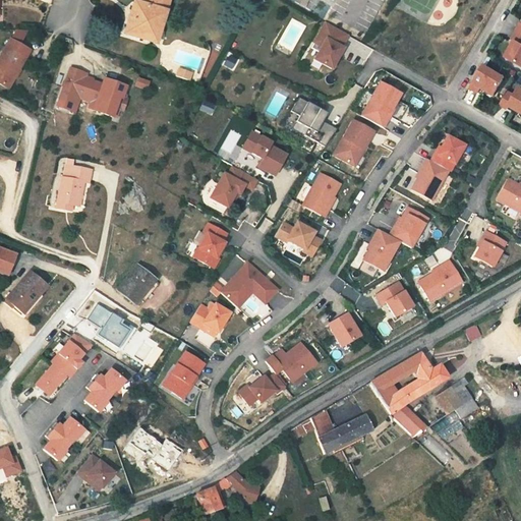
[(130,5),(120,37),(143,44),(148,29),(156,31),(165,0),(136,0),(135,6),(130,5)]
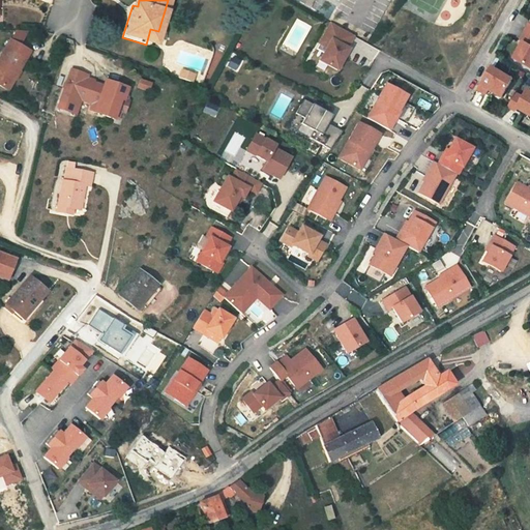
[(529,24),(520,40),(523,41),(513,58),(529,66),(529,24)]
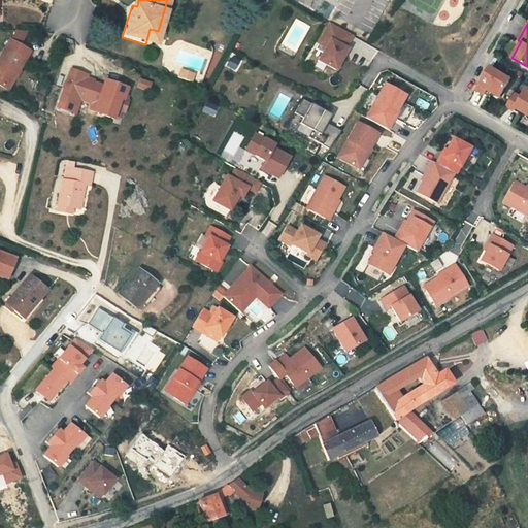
[(342,53),(350,38),(326,25),(314,46),(322,51),(315,64),(331,73),(340,61),(338,60),(342,53)]
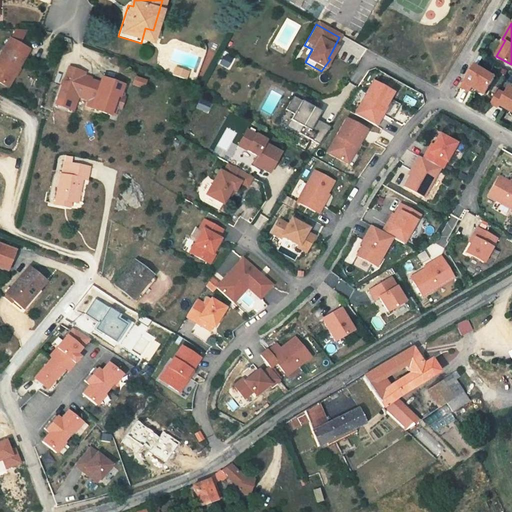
[(153,30),(145,28),(141,43),(148,46),(153,30)]
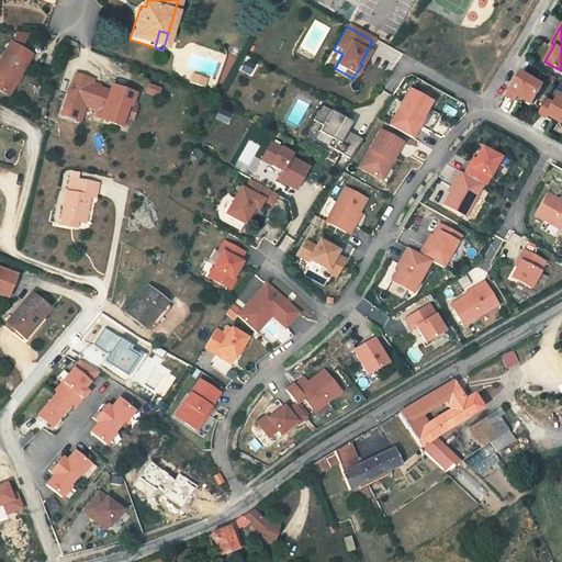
[(8,46),(2,43),(0,47),(0,92),(8,97),(30,58),(19,52),(26,38),(12,37),(8,46)]
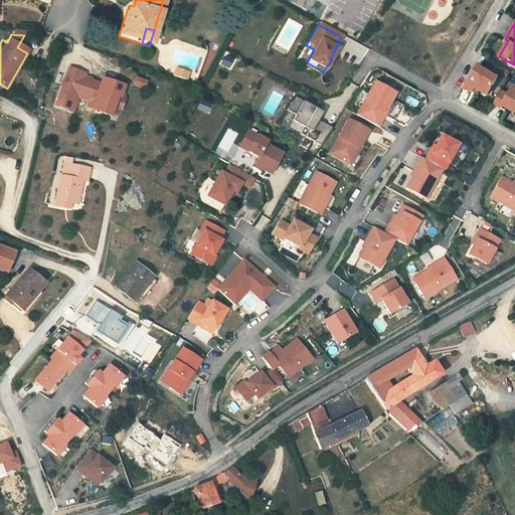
[(474,88),(487,95),(497,77),(476,65),(463,88),(471,93),(474,88)]
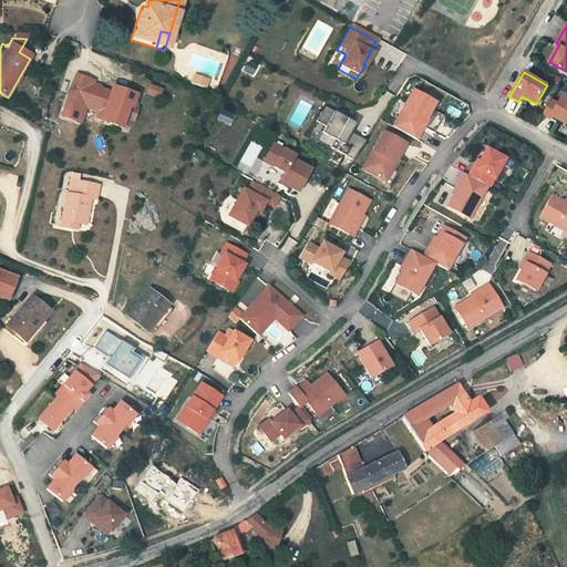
[(121,127),(127,106),(131,107),(134,95),(111,88),(109,95),(103,94),(104,91),(98,89),(99,86),(92,84),(92,82),(75,75),(63,109),(83,115),(85,107),(91,110),(92,109),(98,110),(99,110),(103,112),(101,120),(100,121),(121,127)]
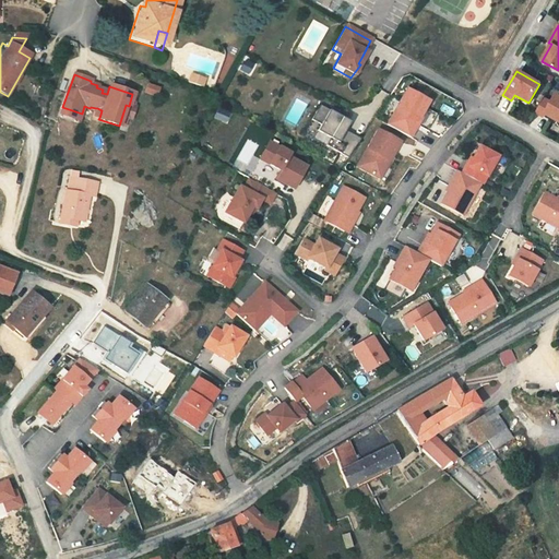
[(187,74),(185,82),(201,87),(204,80),(187,74)]
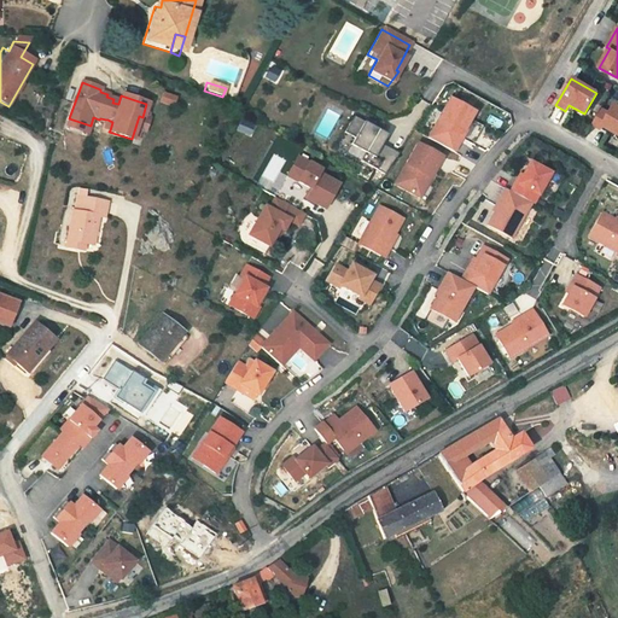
[(174,98),(162,94),(159,101),(172,106),(174,98)]
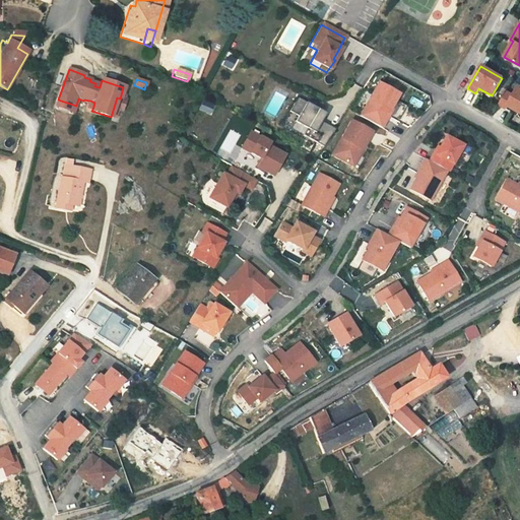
[(386,116),(398,93),(379,82),(360,117),(381,129),(388,117),(386,116)]
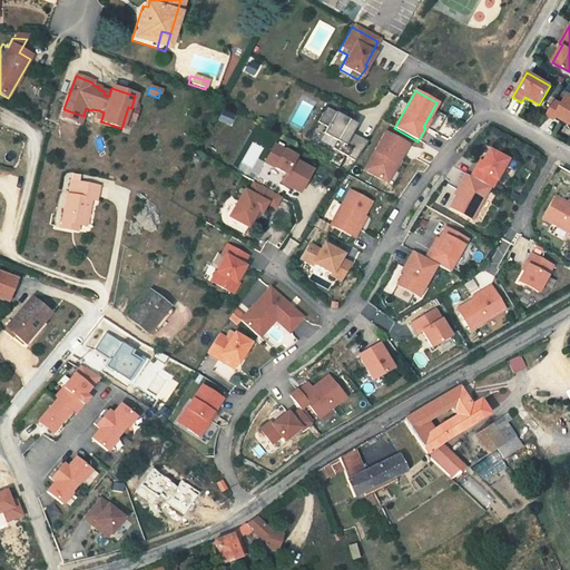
[(554,120),(556,117),(569,126),(569,99),(567,98),(562,106),(553,101),(546,116),(554,120)]
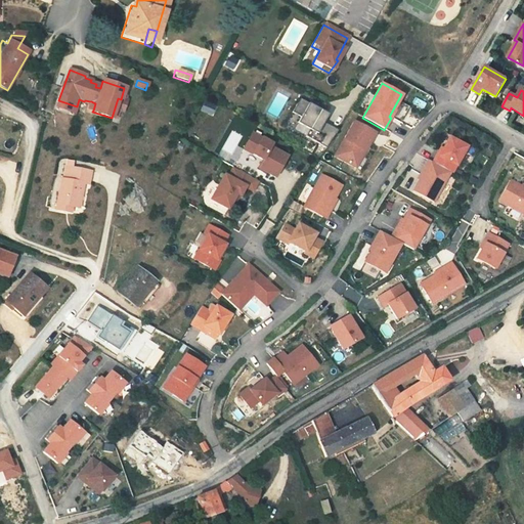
[(121,99),(118,98),(112,118),(115,120),(118,111),(122,112),(126,101),(121,99)]
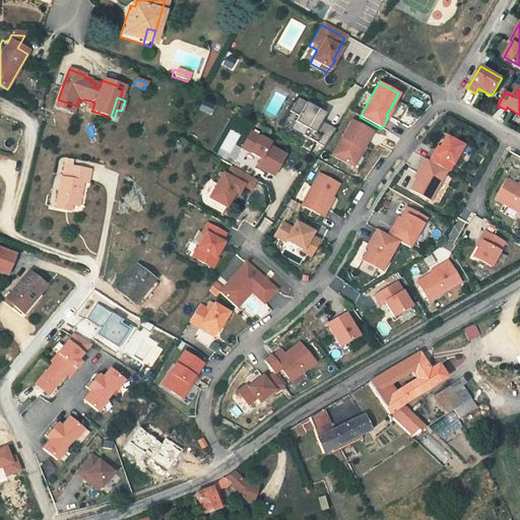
[(317,109),(299,98),(290,112),(297,115),(295,120),(306,127),(303,134),(322,147),(334,129),(321,120),(324,115),(316,111),(317,109)]
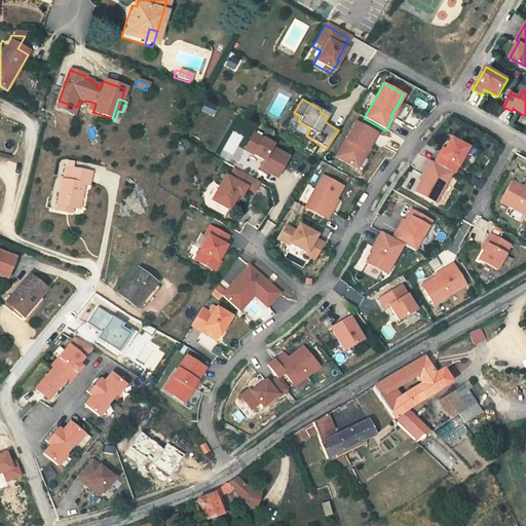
[(77,107),(59,101),(57,108),(74,114),(77,107)]
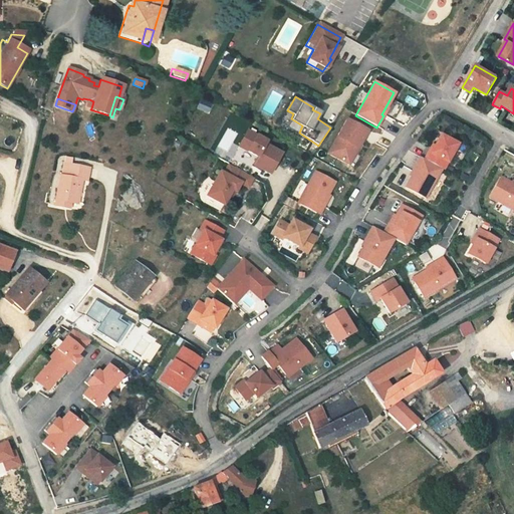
[(367,131),(347,119),(333,145),(337,148),(332,156),(348,165),(354,154),(352,153),(355,147),(357,149),(367,131)]
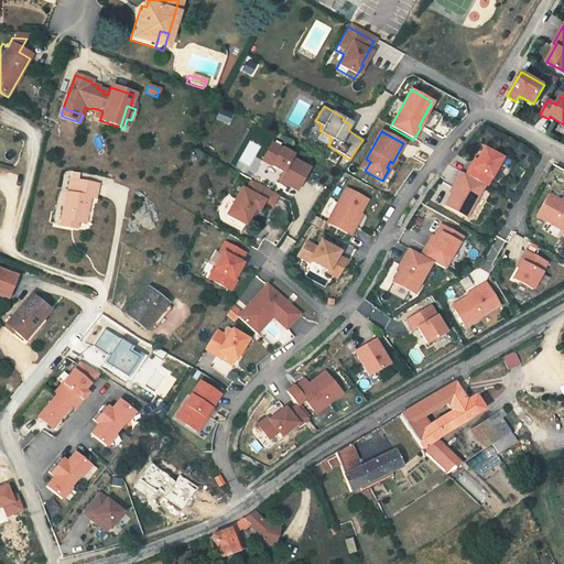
[(292,155),(271,143),(261,161),(282,172),(277,181),(285,185),(291,174),(296,177),(303,166),(290,159),(292,155)]
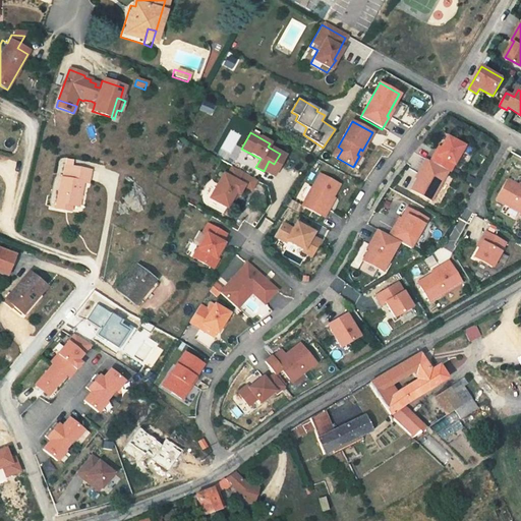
[(463,147),(445,136),(435,155),(432,154),(428,162),(424,160),(420,167),(422,168),(410,190),(429,201),(446,172),(448,173),(463,147)]
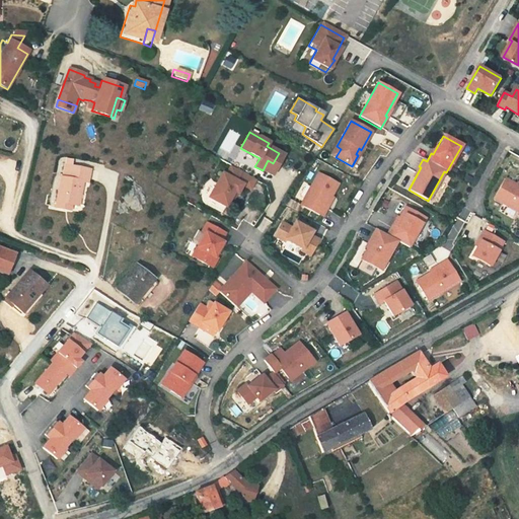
[(341,149),(337,146),(331,155),(336,157),(341,149)]
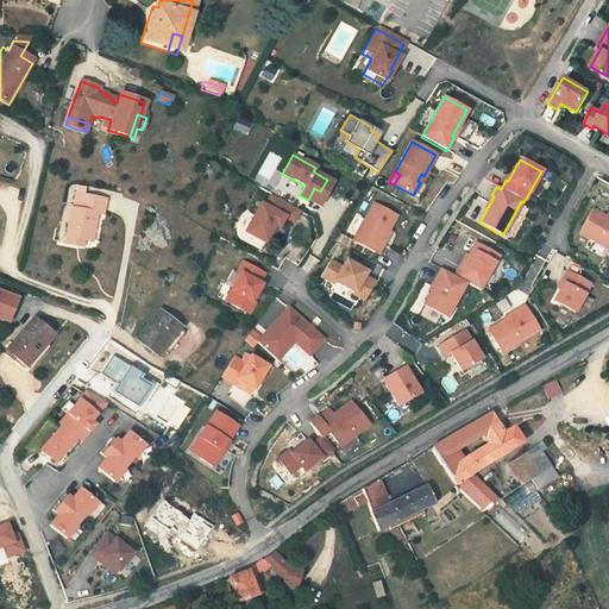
[(314,188),(308,200),(314,203),(320,192),(314,188)]
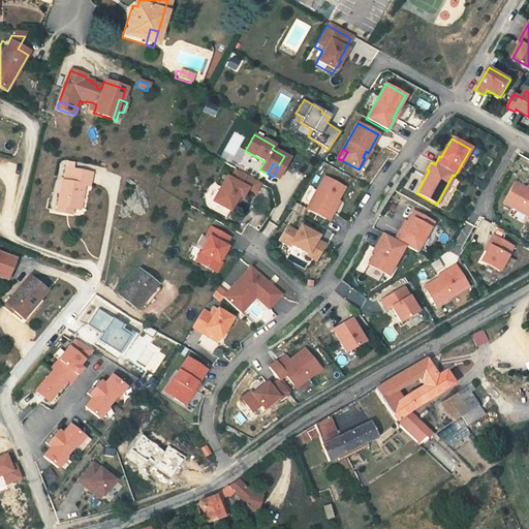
[(60,207),(81,211),(85,186),(91,187),(94,174),(67,168),(60,207)]
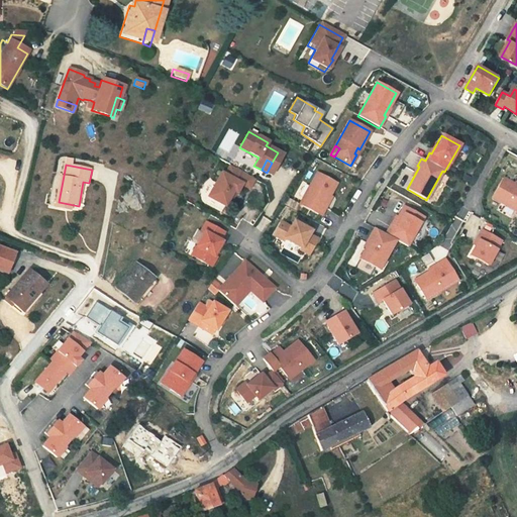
[(235,194),(240,185),(248,190),(253,180),(229,166),(223,176),(220,174),(206,197),(224,207),(232,192),(235,194)]
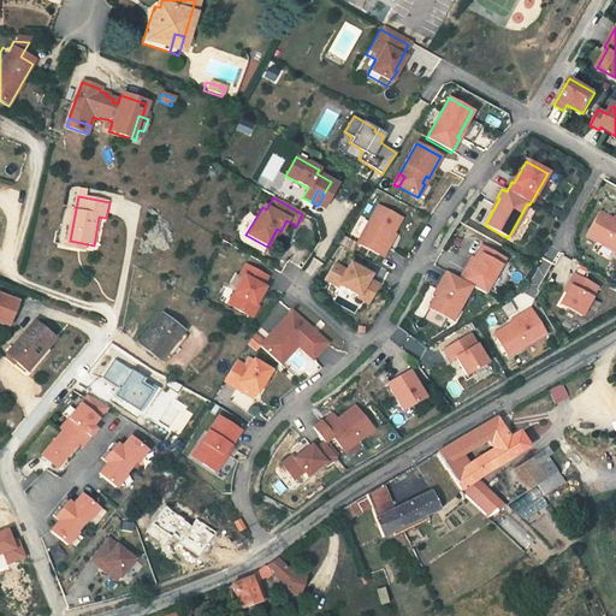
[(401,219),(378,206),(356,243),(383,258),(388,248),(386,247),(401,219)]
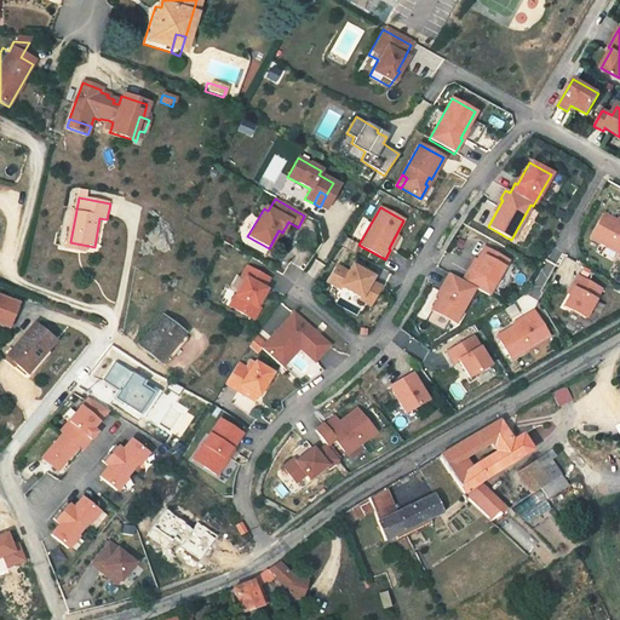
[(619,223),(603,214),(590,237),(619,254),(619,223)]
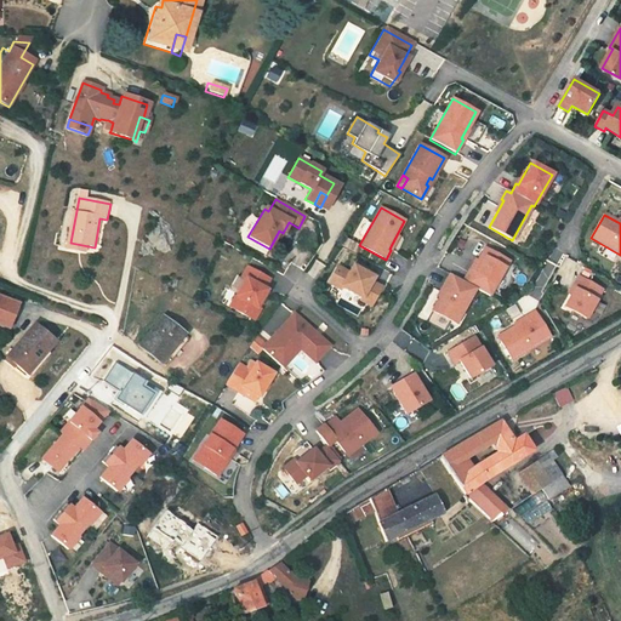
[(508,262),(484,249),(469,274),(467,273),(462,283),(449,274),(444,284),(445,285),(431,312),(455,324),(474,289),(489,297),(508,262)]
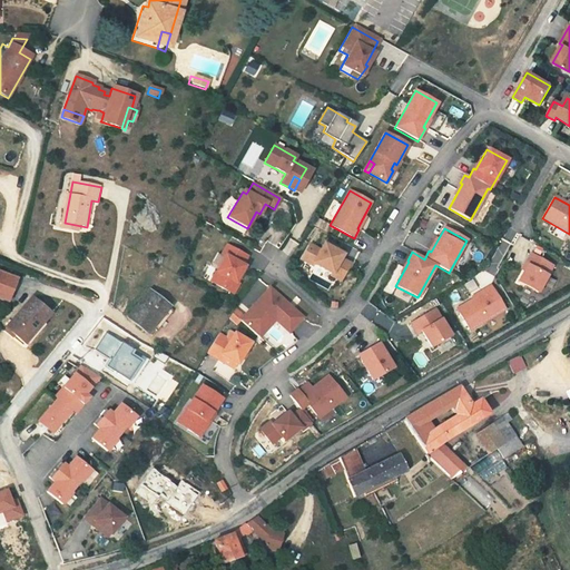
[(248,256),(229,245),(223,254),(226,256),(212,281),(233,294),(238,284),(236,283),(245,267),(243,266),(248,256)]
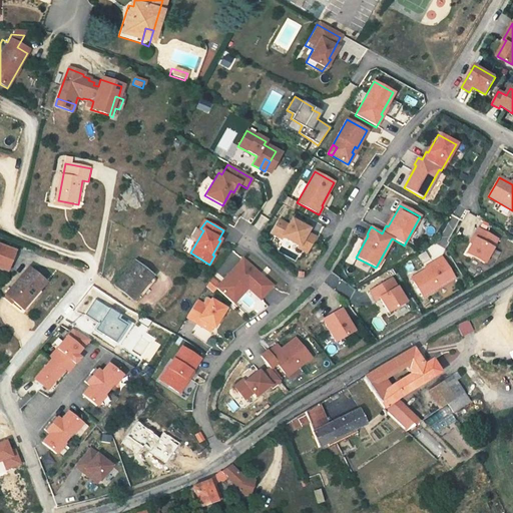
[(290,221),(287,226),(279,221),(271,234),(280,239),(281,237),(298,247),(297,249),(304,254),(313,238),(305,234),(308,230),(290,221)]
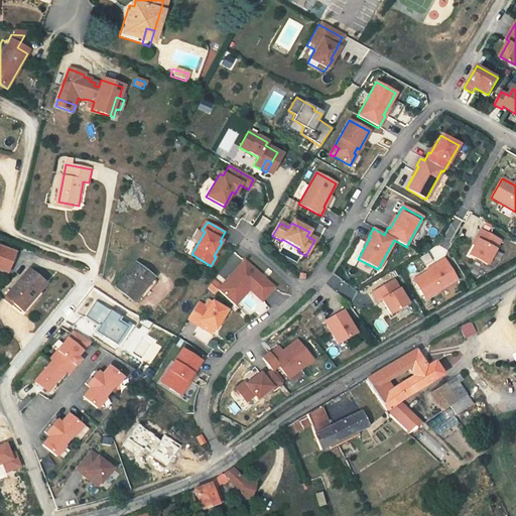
[(487,266),(501,242),(481,231),(476,240),(478,241),(469,256),(487,266)]
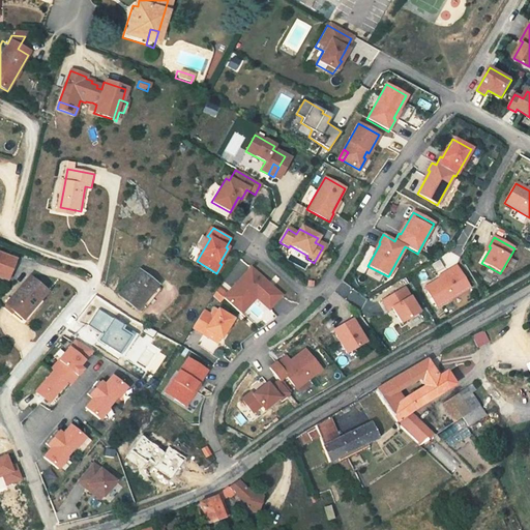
[(0,275),(8,278),(17,257),(0,251),(0,275)]
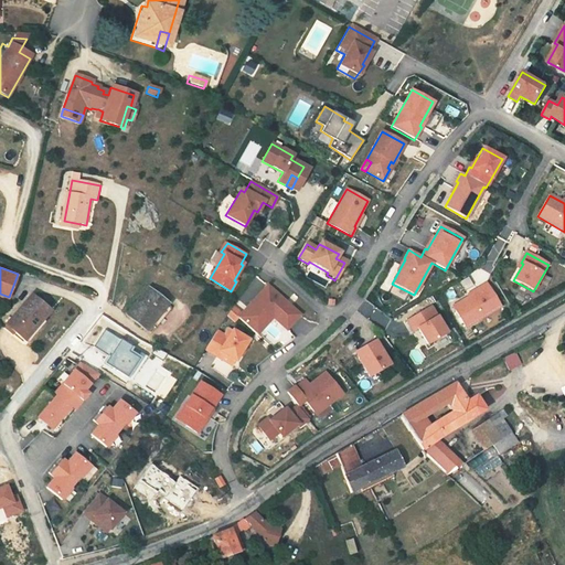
[(499,309),(484,285),(477,290),(478,291),(451,308),(465,329),(499,309)]
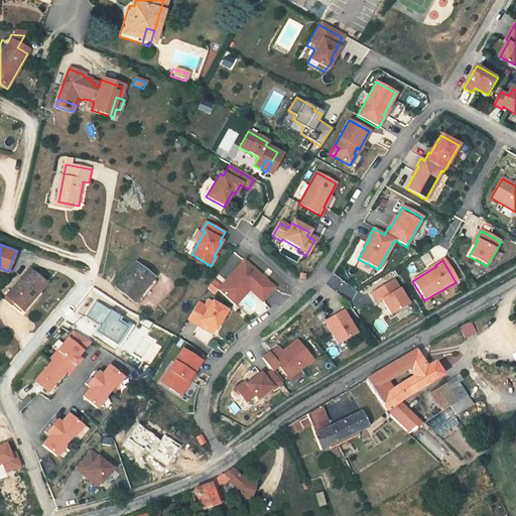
[(217,291),(233,306),(247,291),(251,294),(260,302),(272,289),(263,282),(262,283),(257,279),(259,278),(243,262),(222,285),(217,291)]
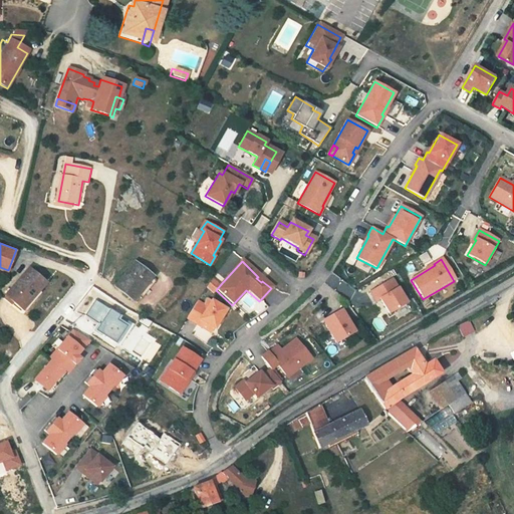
[(134,262),(114,286),(132,299),(151,276),(134,262)]
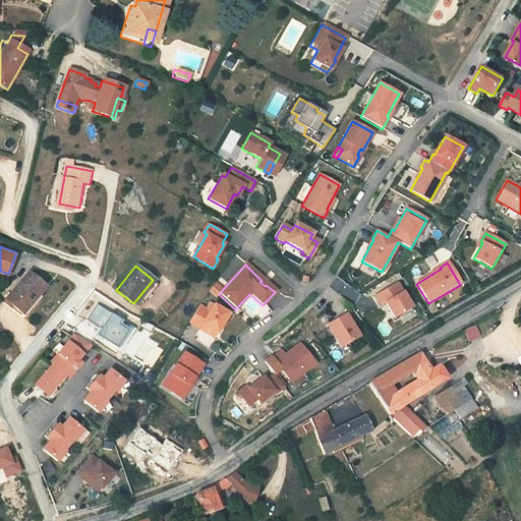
[(6,299),(23,311),(45,285),(29,272),(6,299)]
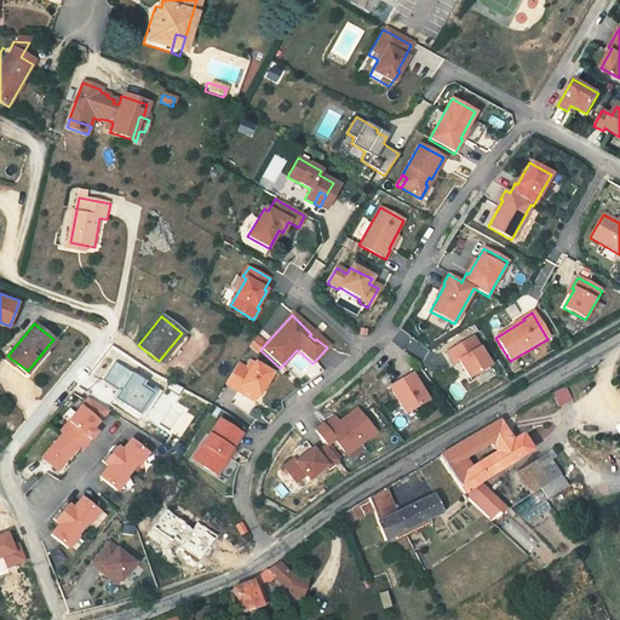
[(267,343),(257,334),(252,342),(260,350),(267,343)]
